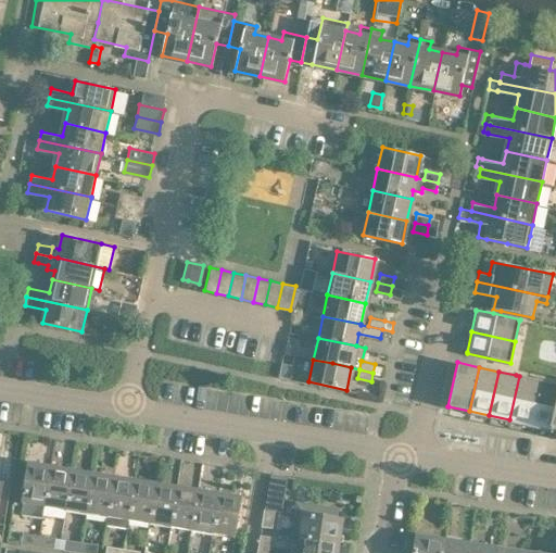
[(540,380),(519,376),(509,419),(530,424),(540,380)]
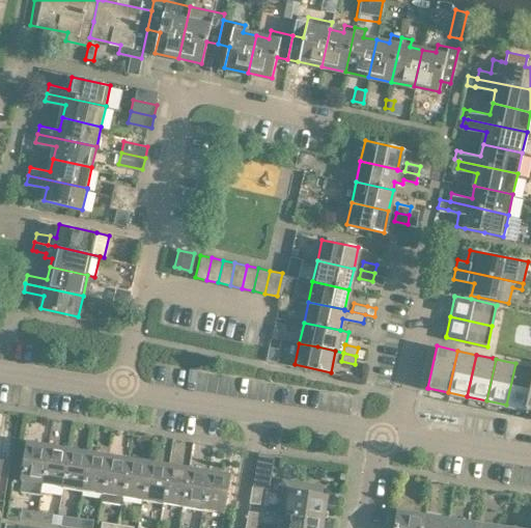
[(530,383),(530,366),(515,363),(506,405),(525,409),(530,383)]
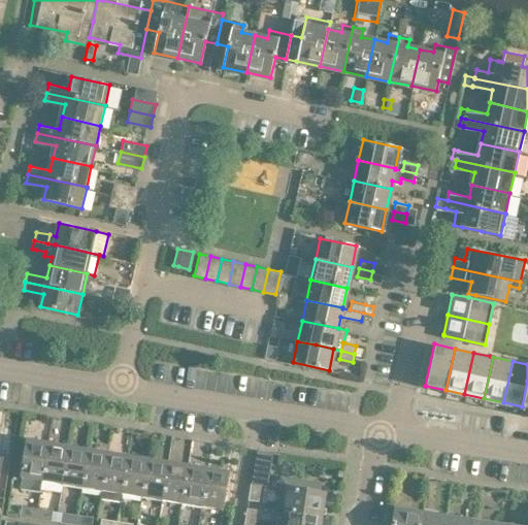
[(39,489),(41,480),(46,441),(28,438),(22,477),(21,476),(19,485),(39,489)]
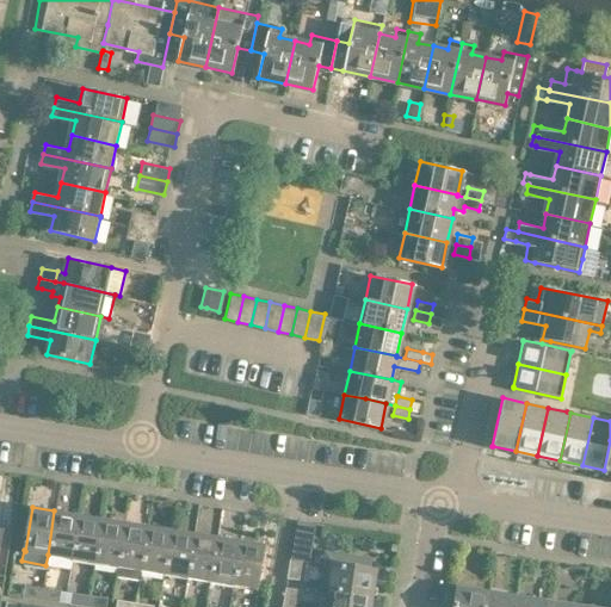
[(48,555),(49,555),(72,558),(78,514),(54,511),(48,555)]
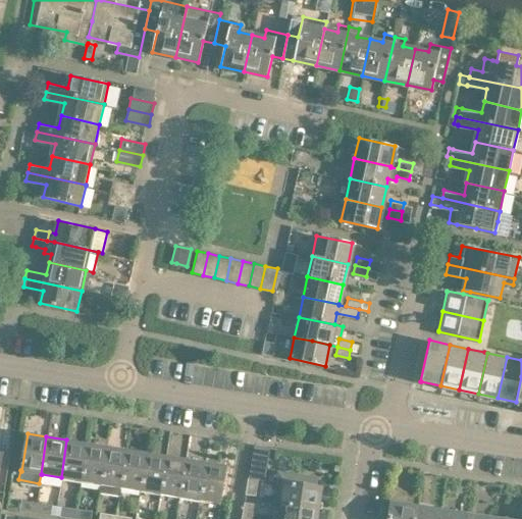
[(61,477),(81,480),(87,443),(66,439),(61,477)]
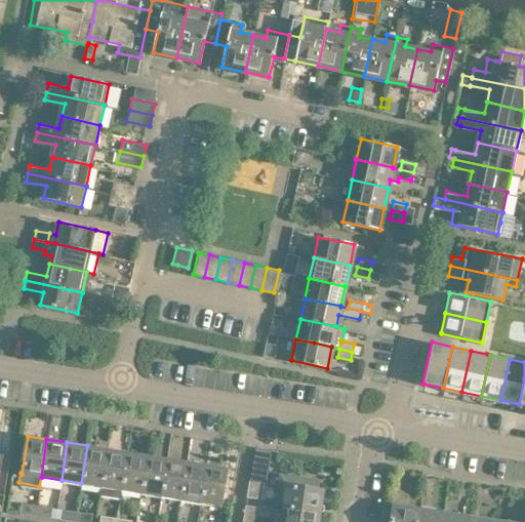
[(255,443),(250,475),(271,479),(277,447),(255,443)]
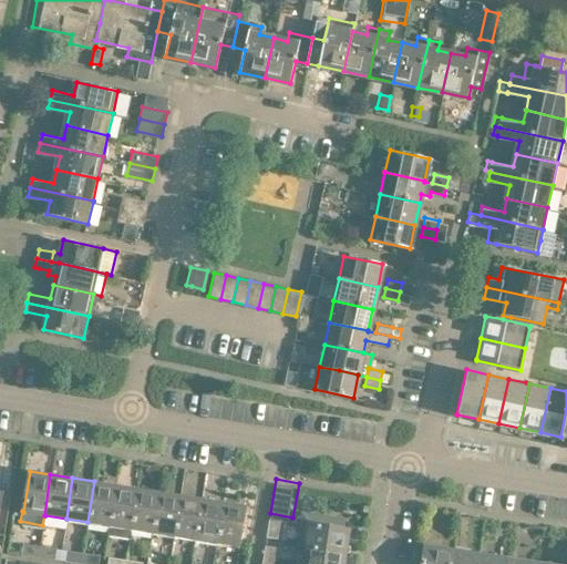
[(88,522),(89,522),(110,525),(115,484),(94,481),(88,522)]
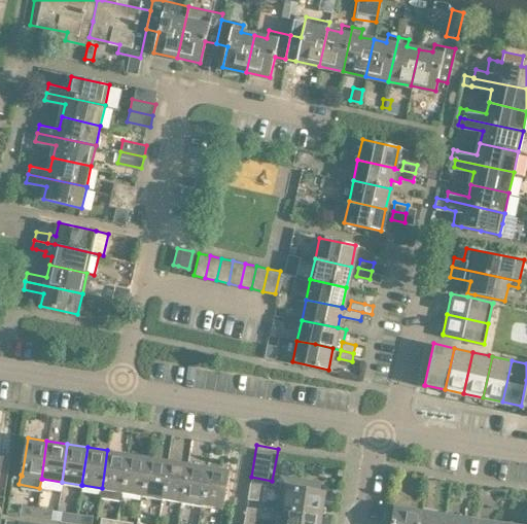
[(128,453),(107,450),(102,488),(100,496),(120,499),(121,491),(128,453)]
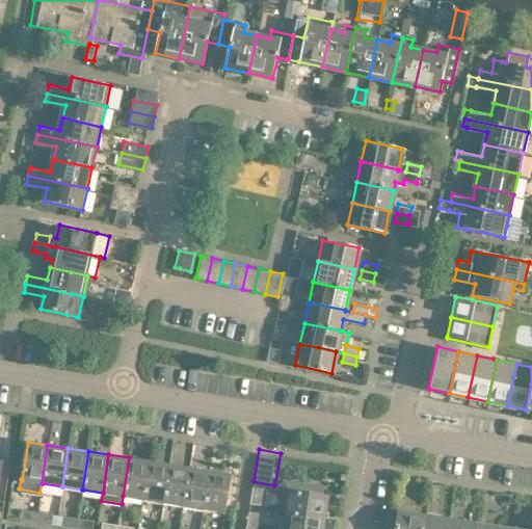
[(123,496),(124,496),(143,499),(150,460),(129,457),(123,496)]
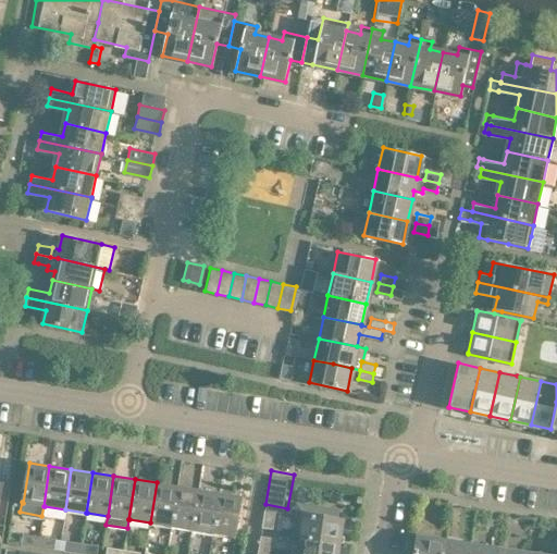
[(150,522),(171,526),(177,485),(157,482),(150,522)]
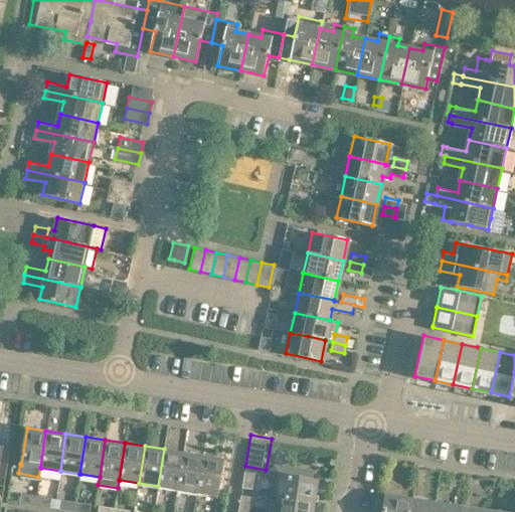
[(184,452),(164,449),(158,486),(178,489),(184,452)]
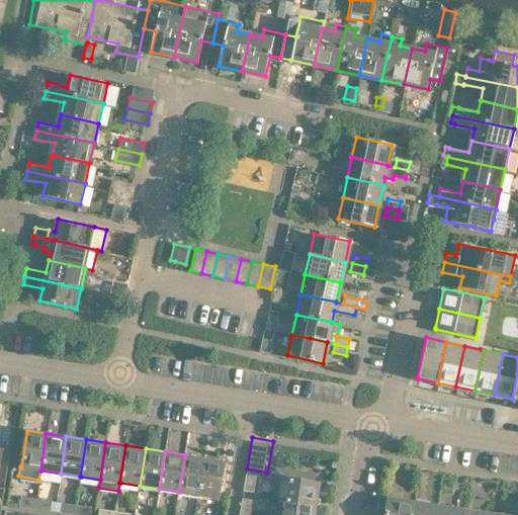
[(179,492),(198,495),(199,495),(204,458),(185,454),(179,492)]
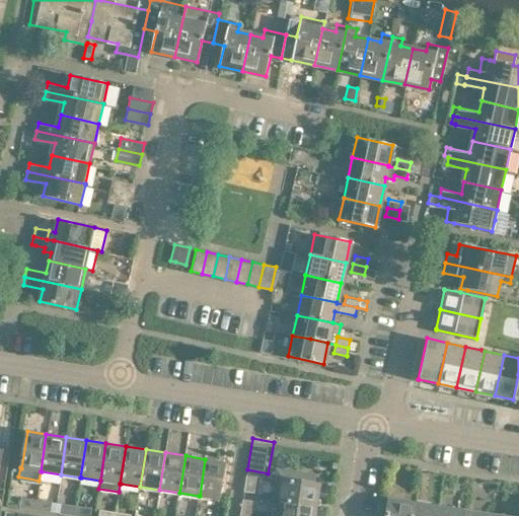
[(225,462),(205,459),(200,496),(219,499),(225,462)]
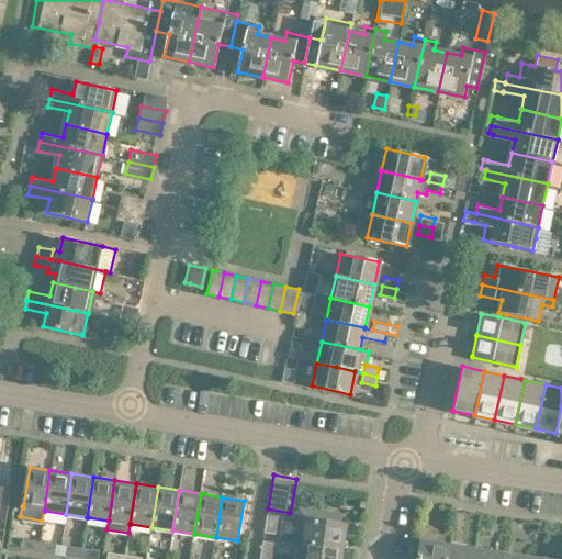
[(298,506),(293,539),(344,547),(347,524),(340,524),(341,513),(298,506)]
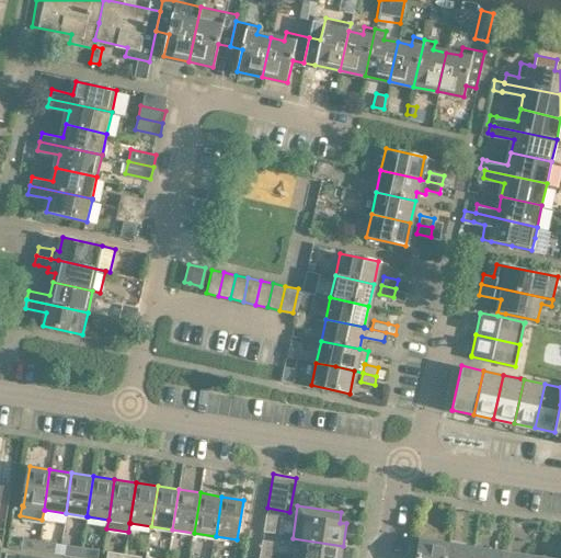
[(277,514),(266,512),(263,530),(274,531),(277,514)]
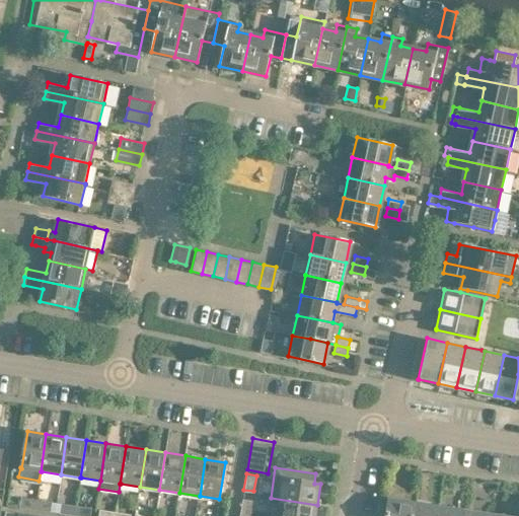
[(34,508),(35,498),(21,496),(19,506),(34,508)]
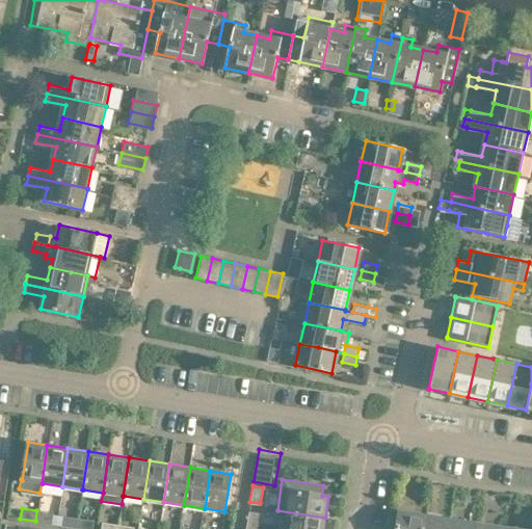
[(36,510),(35,521),(52,524),(53,513),(36,510)]
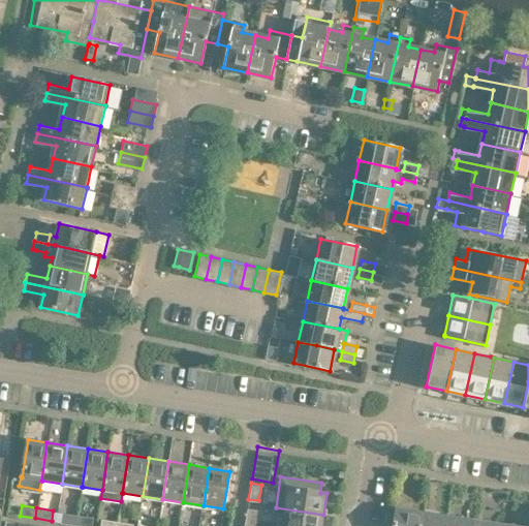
[(244,523),(254,524),(256,508),(247,507),(244,523)]
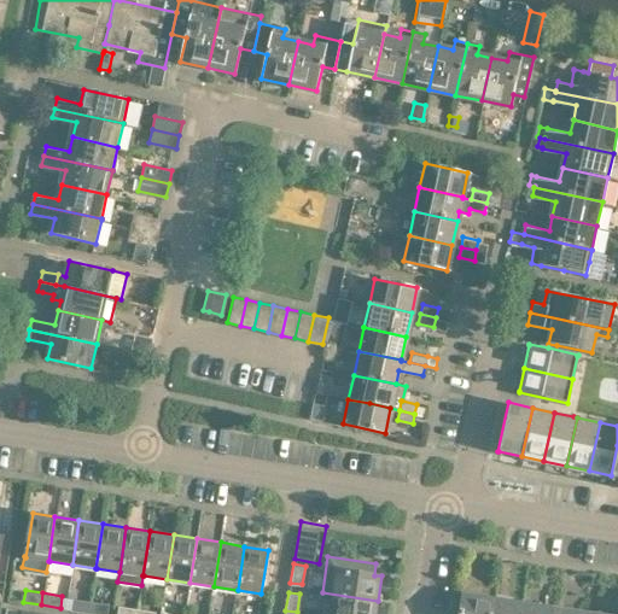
[(319,613),(375,613),(378,601),(322,592),(319,613)]
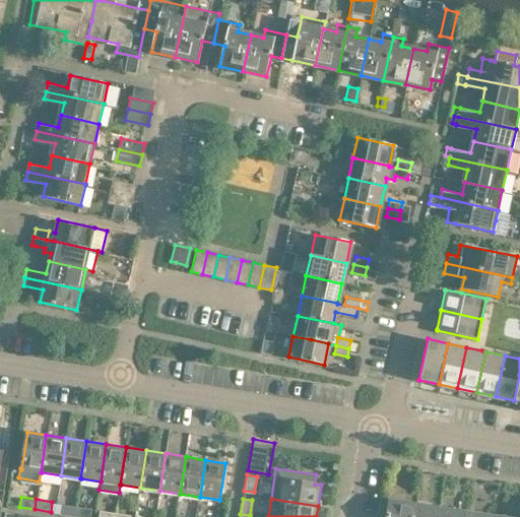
[(412,516),(414,504),(388,500),(385,516),(412,516)]
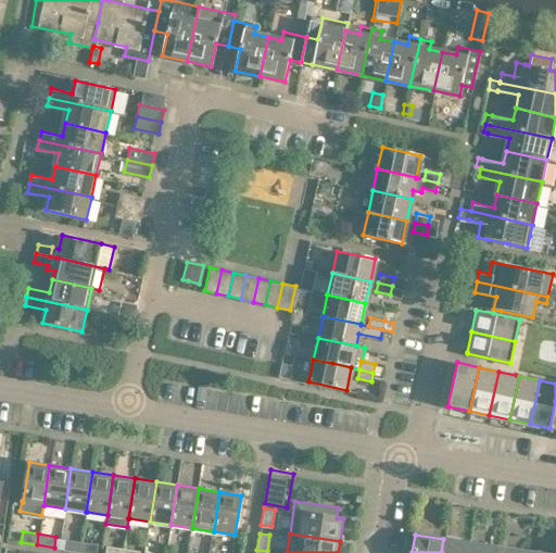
[(79,551),(81,540),(64,538),(62,549),(79,551)]
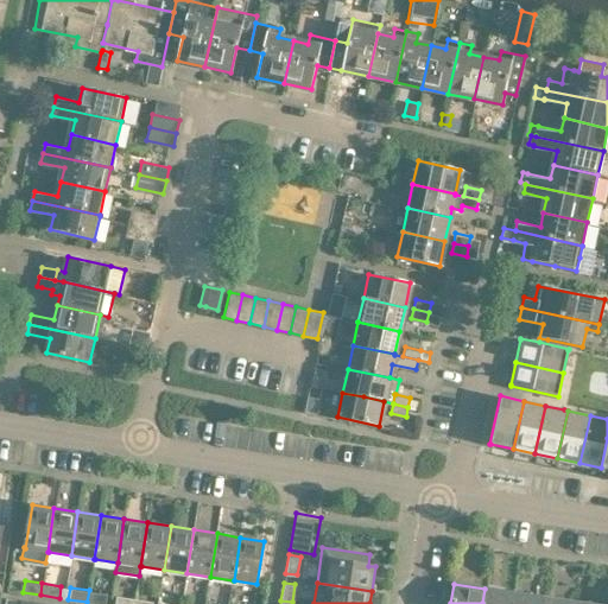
[(512,603),(514,593),(485,589),(482,603),(512,603)]
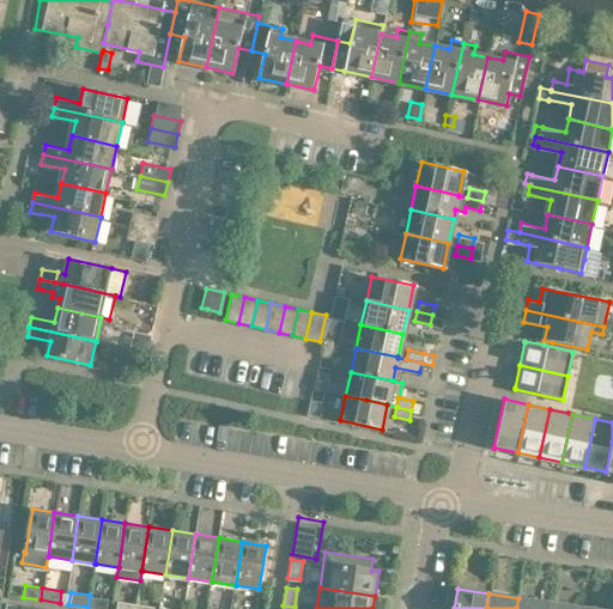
[(90,595),(87,607),(101,608),(105,608),(108,598),(90,595)]
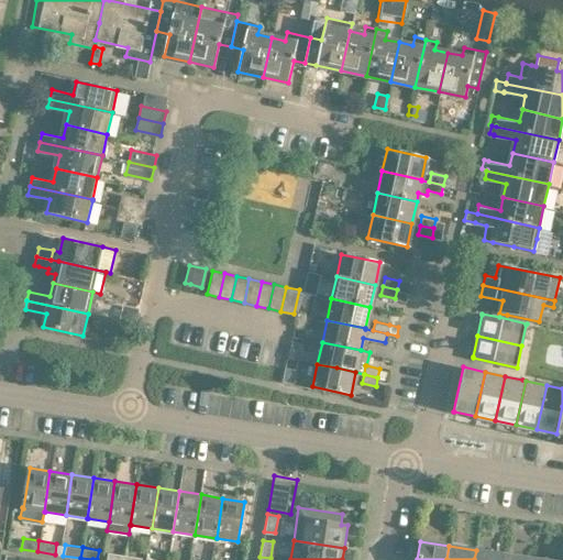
[(503,559),(504,553),(476,550),(474,559),(503,559)]
